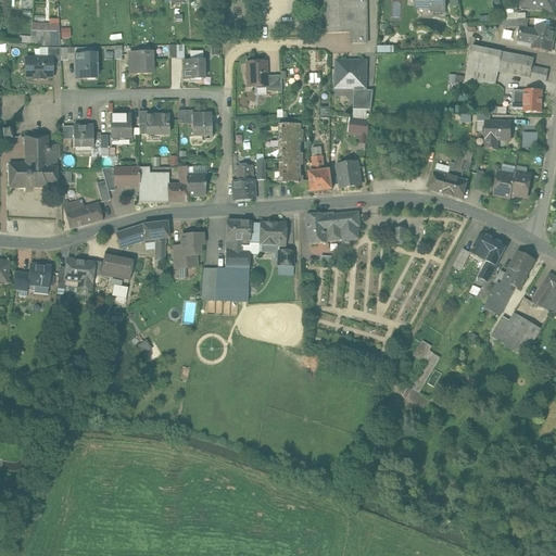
[(325,0),(326,11),(326,33),(352,33),(352,43),(367,42),(365,0),(362,0),(356,0),(325,0)]
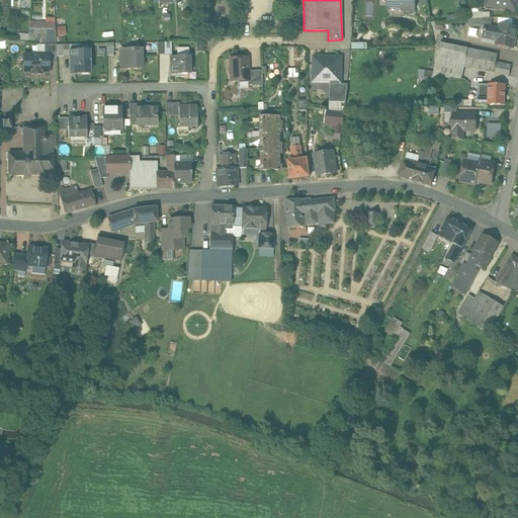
[(374,0),(365,0),(364,18),(373,19),(374,0)]
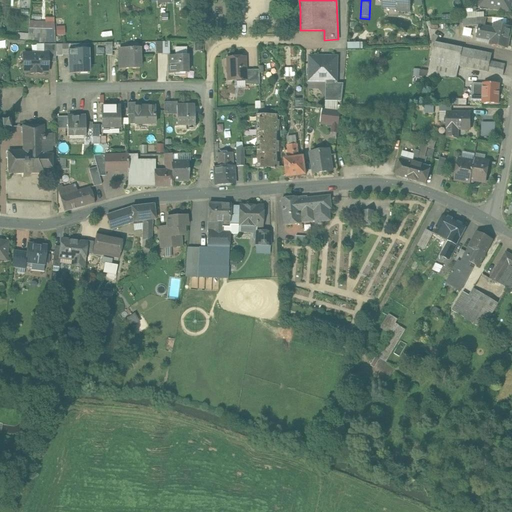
[(408,0),(384,0),(384,3),(392,4),(391,6),(399,7),(399,9),(408,10),(408,0)]
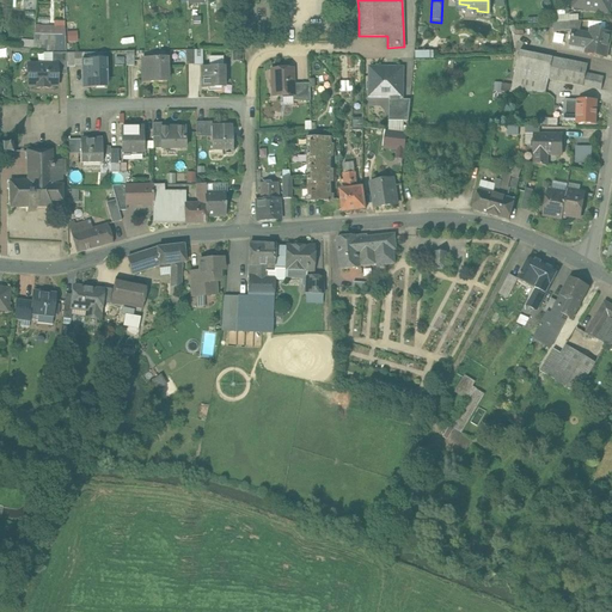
[(575,0),(575,6),(609,12),(610,0),(575,0)]
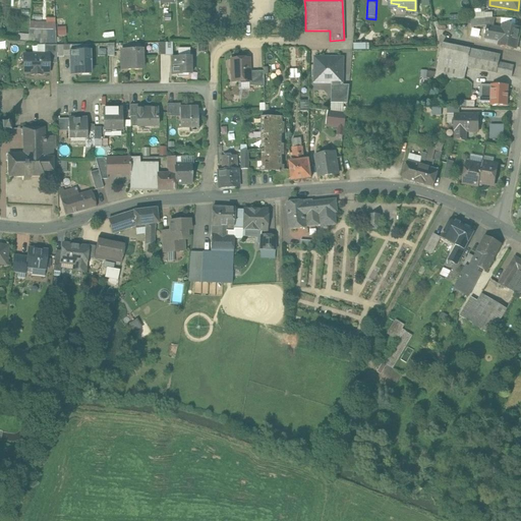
[(471,26),(485,26),(485,18),(471,19),(471,26)]
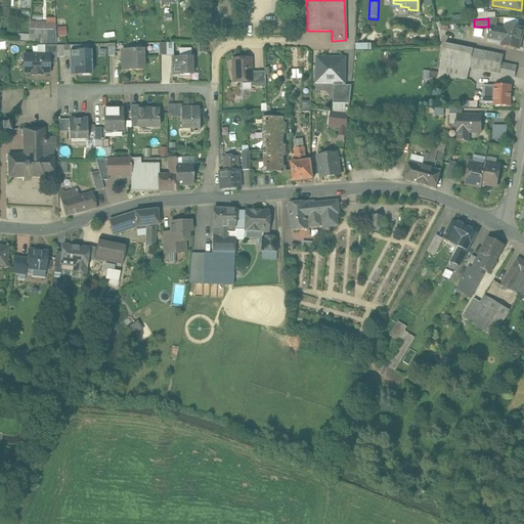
[(488,27),(491,26),(496,27),(498,18),(488,18),(488,27)]
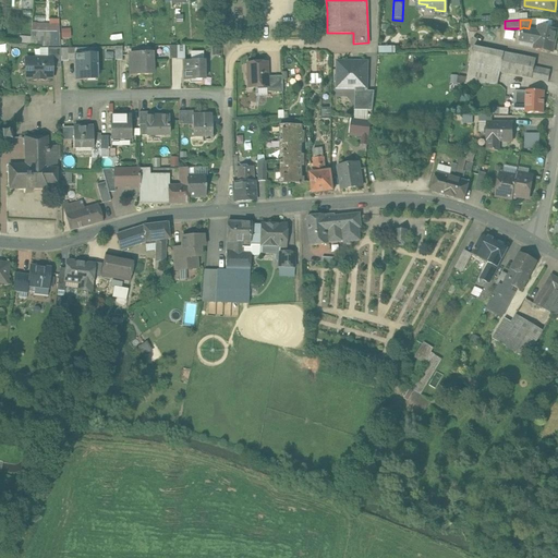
[(557,29),(538,26),(537,31),(529,28),(523,27),(520,41),(535,45),(534,48),(553,52),(557,29)]
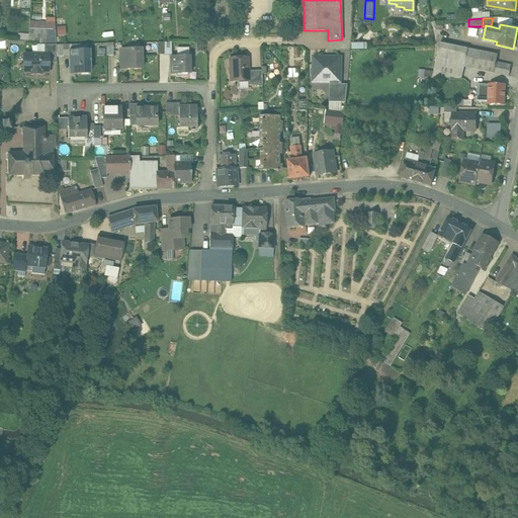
[(57,34),(66,34),(66,25),(57,26),(57,34)]
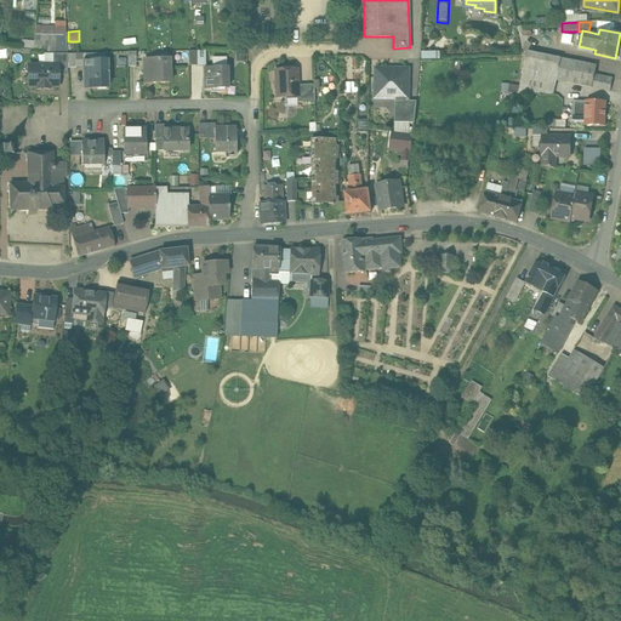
[(34,43),(33,50),(58,53),(57,35),(34,35),(34,43)]
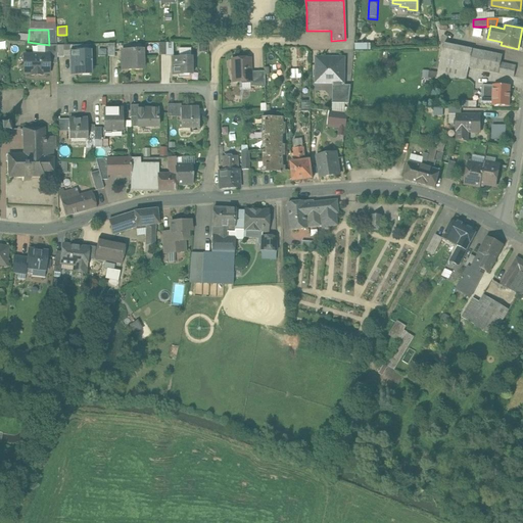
[(49,45),(57,46),(56,30),(48,30),(49,45)]
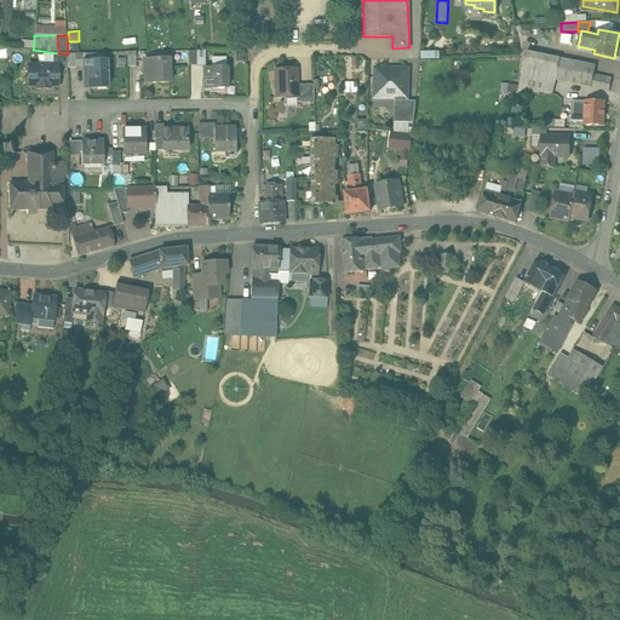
[(560,58),(526,52),(517,93),(554,95),(556,80),(555,80),(560,58)]
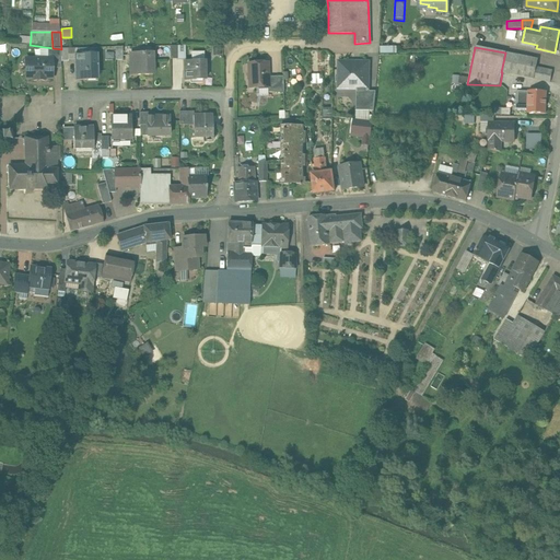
[(61,49),(48,49),(48,59),(53,59),(53,69),(61,69),(61,62),(61,49)]
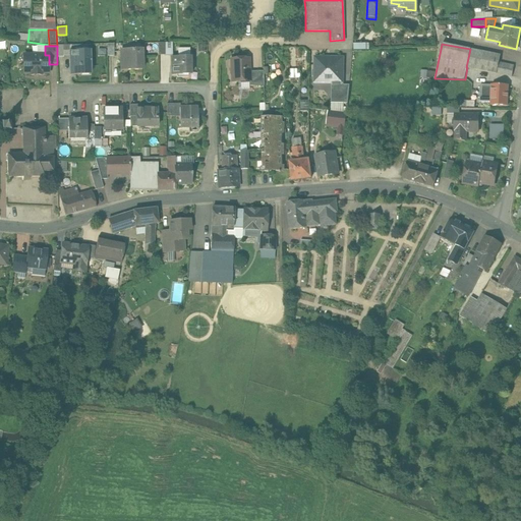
[(141,49),(121,50),(122,70),(142,70),(141,49)]
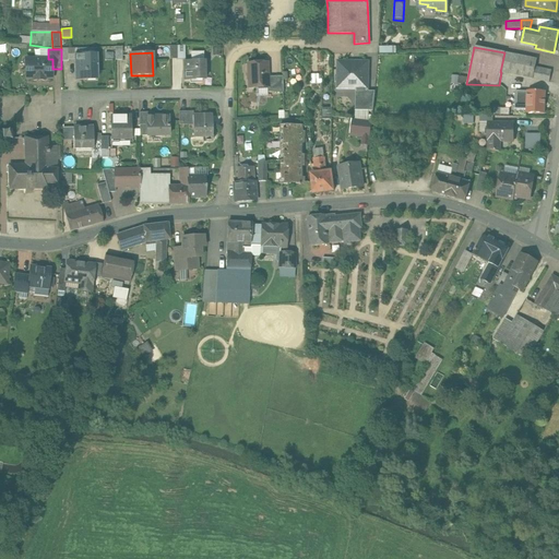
[(204,61),(204,52),(191,52),(191,61),(185,61),(186,81),(205,81),(205,61),(204,61)]
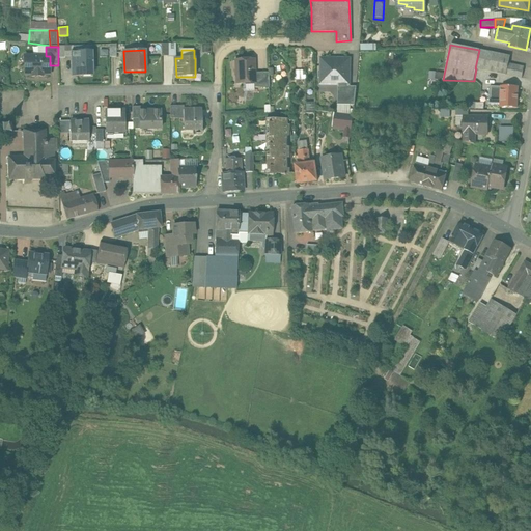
[(493,53),(479,50),(475,68),(476,68),(487,71),(487,72),(506,75),(508,64),(510,56),(493,53)]
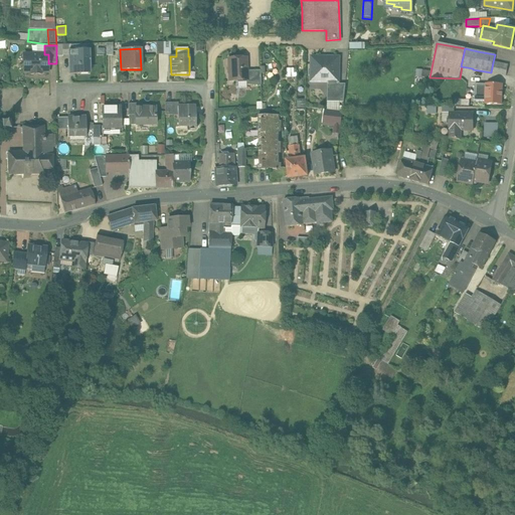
[(70,50),(70,55),(70,74),(90,73),(89,50),(70,50)]
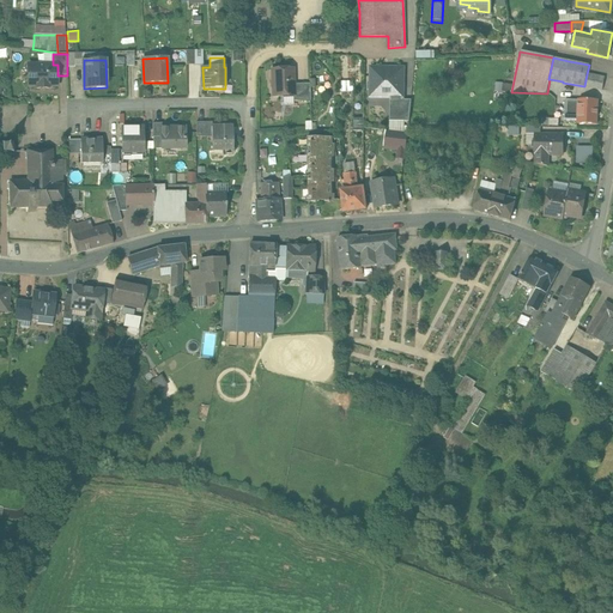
[(53,65),(29,66),(29,85),(37,85),(37,87),(48,87),(48,85),(58,85),(58,76),(58,65),(53,65)]
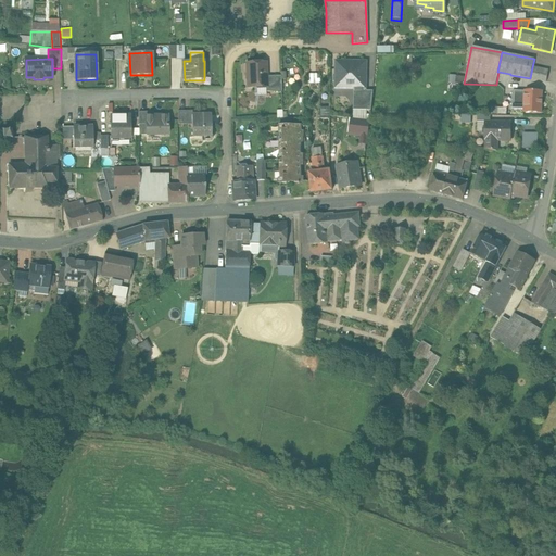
[(265,62),(248,63),(248,73),(245,75),(245,78),(248,80),(249,88),(255,88),(257,86),(266,85),(266,77),(265,62)]
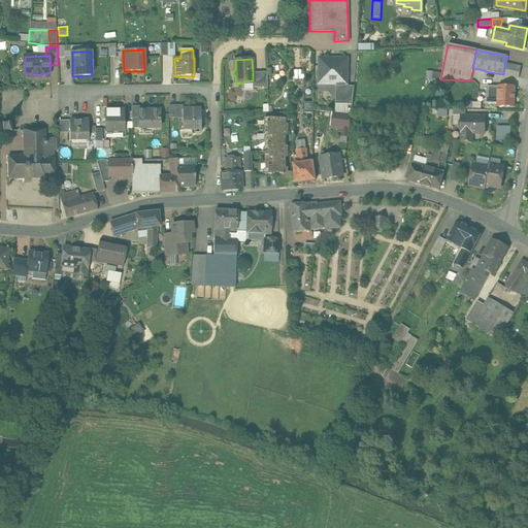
[(348,60),(320,59),(320,81),(328,81),(328,84),(336,84),(336,87),(347,87),(348,60)]
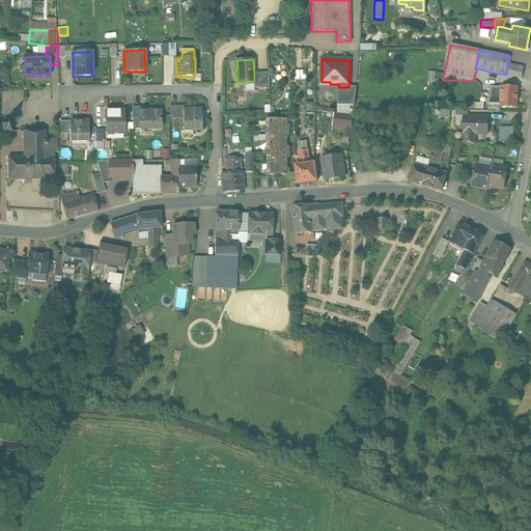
[(524,67),(508,64),(506,75),(522,78),(524,67)]
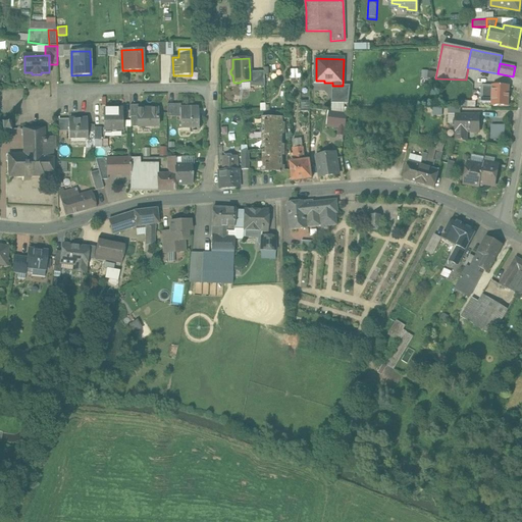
[(264,71),(250,72),(250,80),(250,87),(264,86),(264,71)]
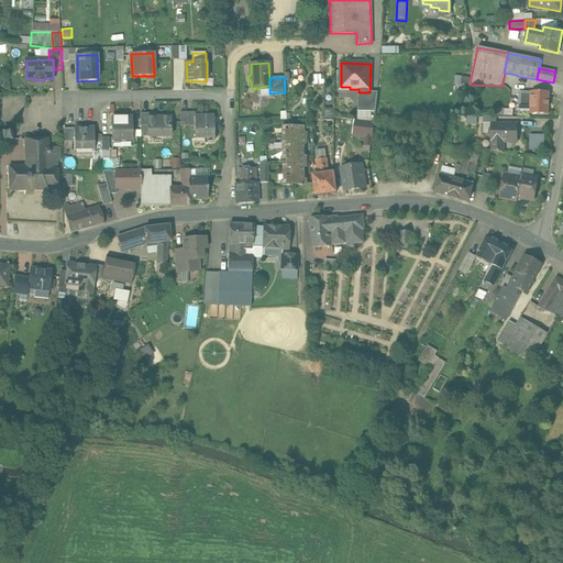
[(531,92),(511,92),(511,101),(519,101),(519,109),(530,110),(530,113),(549,114),(549,92),(531,91),(531,92)]
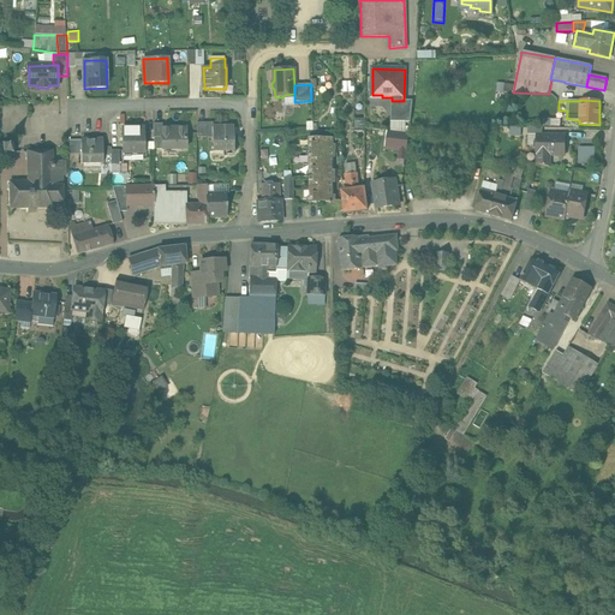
[(404,101),(392,101),(392,121),(411,121),(413,101),(404,101)]
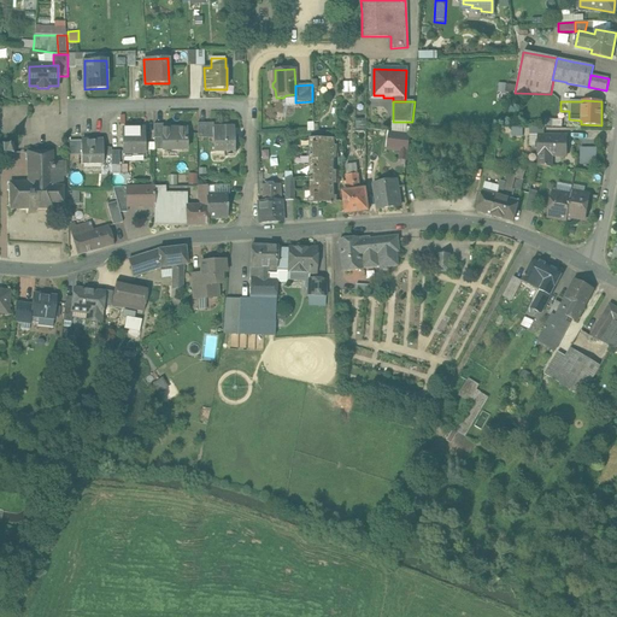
[(213,128),(213,123),(198,123),(198,139),(213,139),(213,128)]
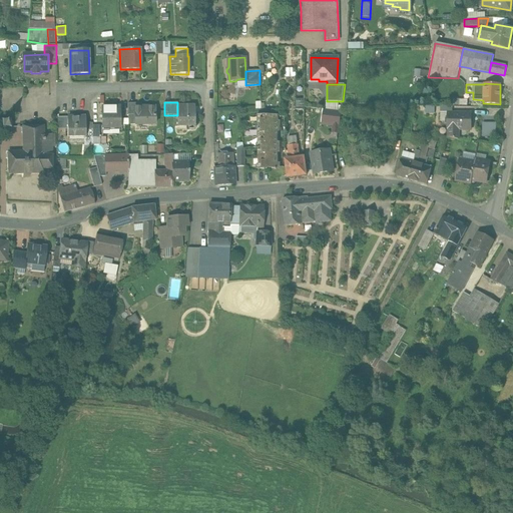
[(194,125),(194,106),(177,106),(177,115),(177,118),(177,125),(194,125)]
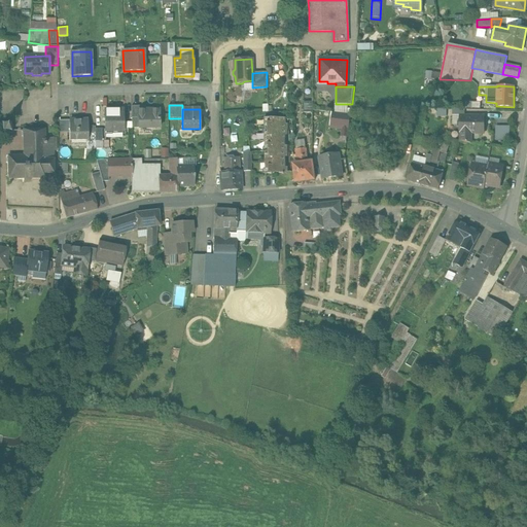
[(124,131),(124,110),(105,110),(105,131),(105,136),(121,136),(121,131),(124,131)]
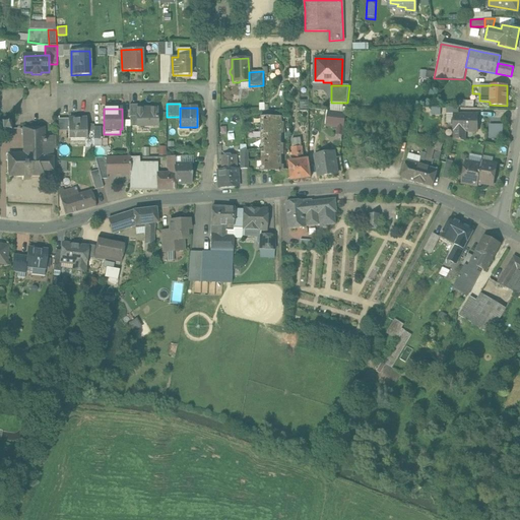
[(137,109),(137,127),(157,126),(157,109),(137,109)]
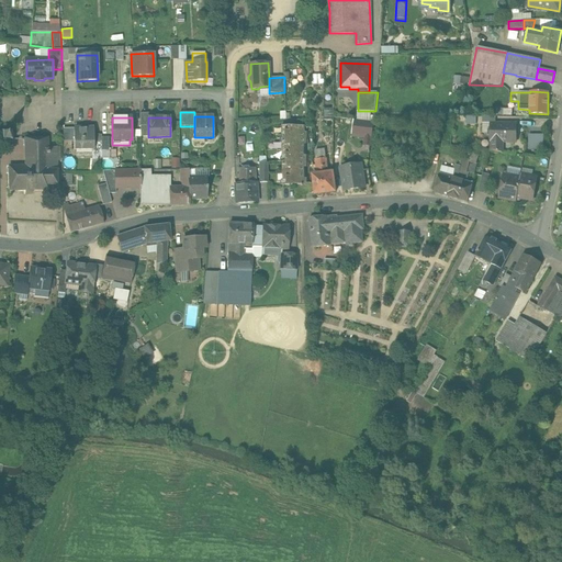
[(374,122),(353,120),(351,136),(372,138),(374,122)]
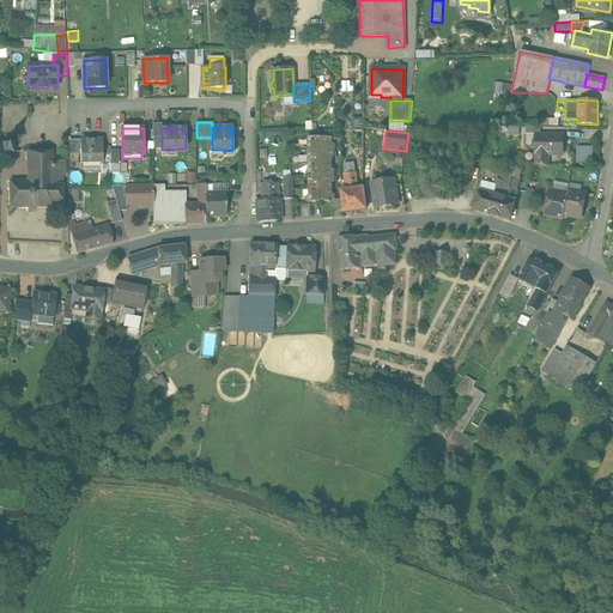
[(563,135),(535,135),(534,155),(536,155),(536,165),(547,167),(547,155),(563,155),(563,135)]
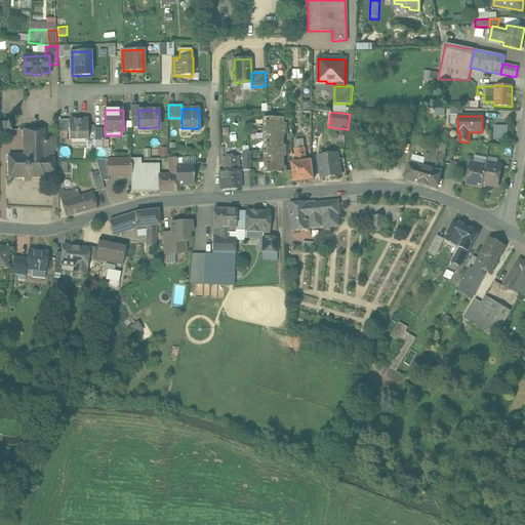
[(283,118),(263,119),(263,126),(265,126),(265,129),(285,129),(285,126),(283,126),(283,118)]
